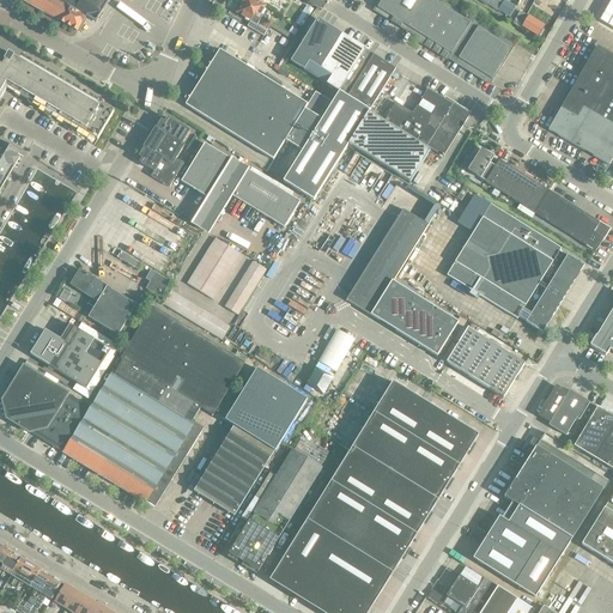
[(22,0),(77,31),(85,17),(56,0),(22,0)]
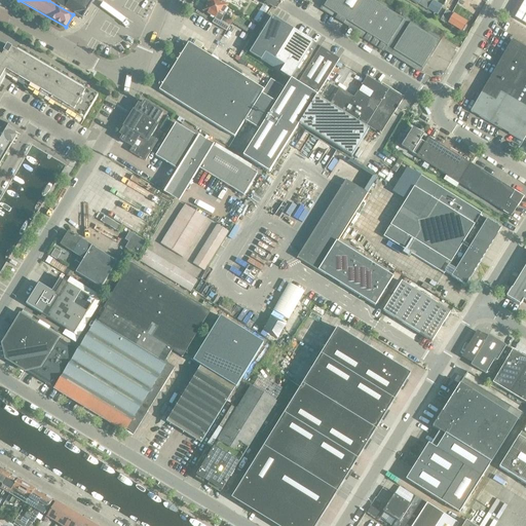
[(48,0),(73,14),(81,19),(92,0),(48,0)]
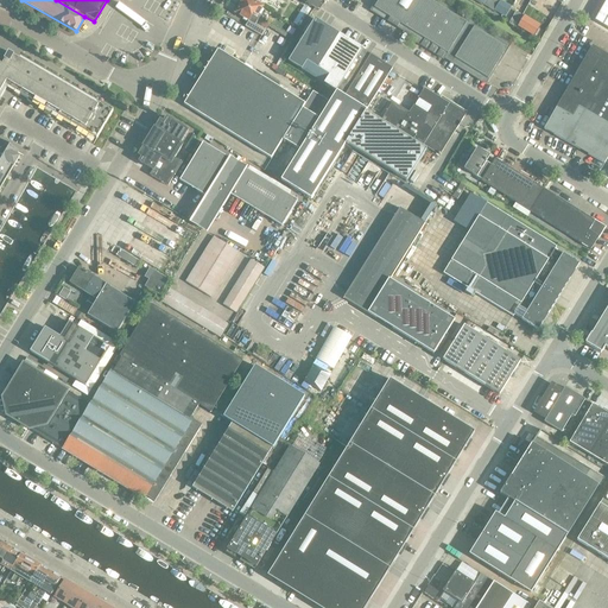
[(235,13),(248,21),(246,26),(261,36),(264,33),(265,30),(254,24),(259,17),(258,16),(263,6),(260,5),(252,0),(240,0),(240,1),(240,5),(235,13)]
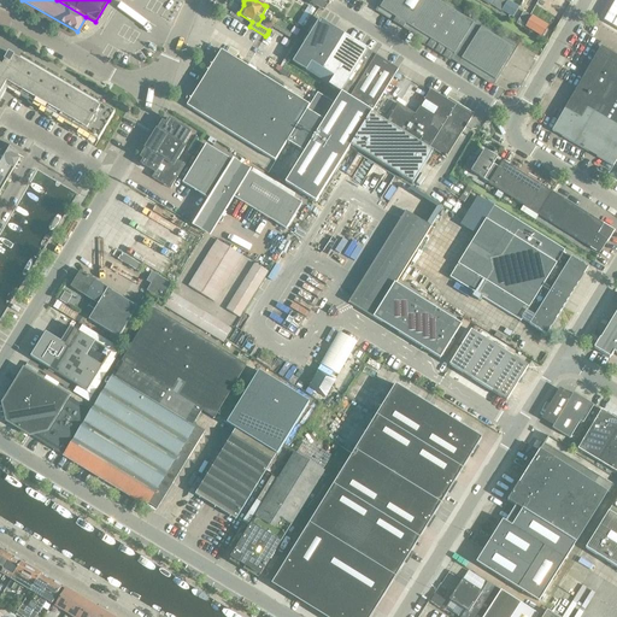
[(383,0),(377,11),(418,36),(417,37),(451,59),(452,57),(493,83),(517,46),(444,0),(383,0)]
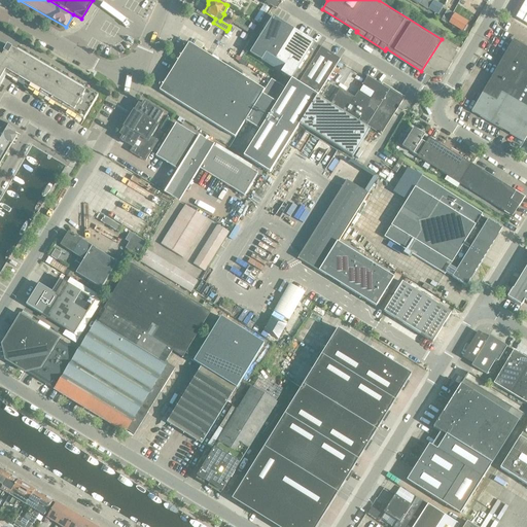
[(526,0),(516,20),(526,26),(526,0)]
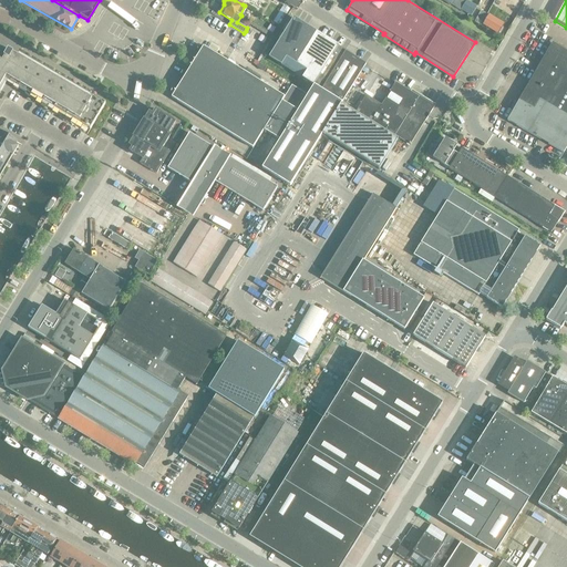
[(467,7),(464,11),(472,16),(475,11),(467,7)]
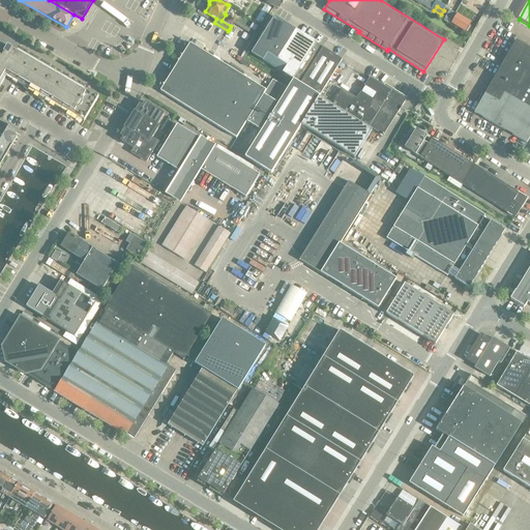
[(445,18),(450,21),(454,13),(449,10),(445,18)]
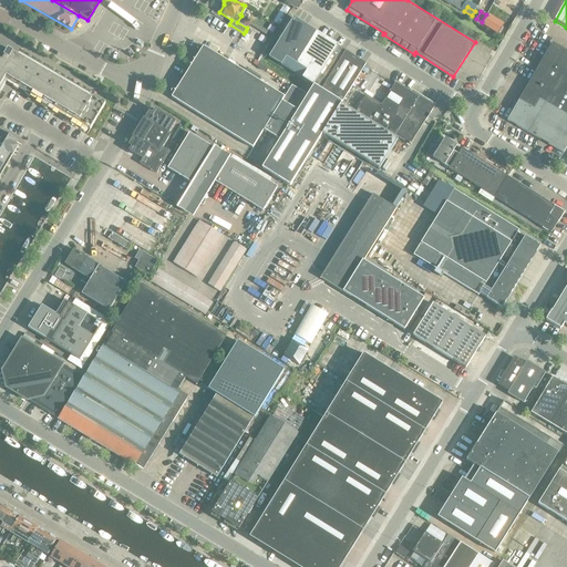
[(504,24),(488,14),(483,24),(498,33),(504,24)]
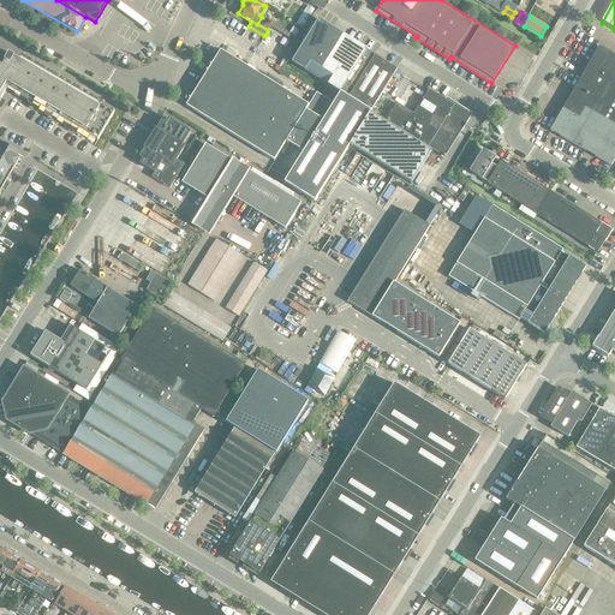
[(318,21),(293,63),(317,77),(342,36),(318,21)]
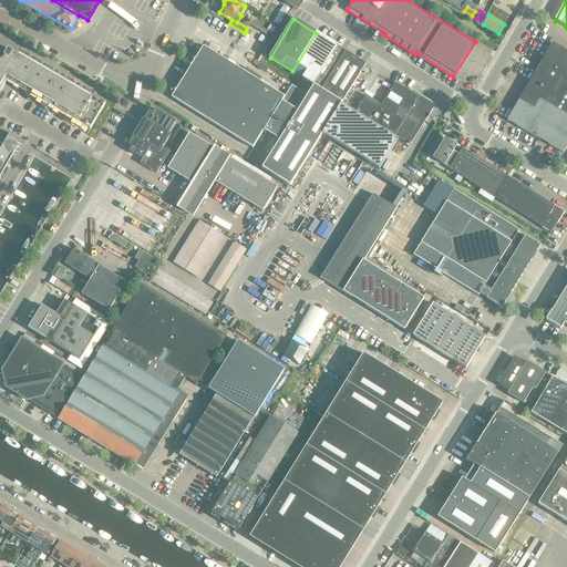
[(316,33),(292,71),(315,85),(338,47),(316,33)]
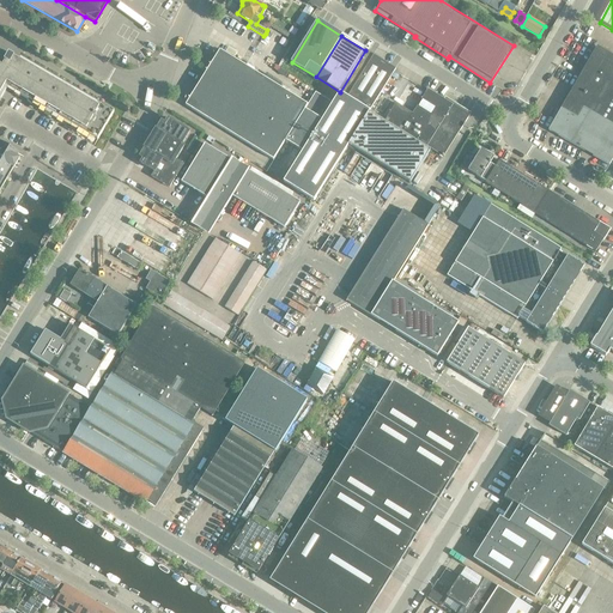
[(612,158),(612,55),(596,47),(548,131),(610,165),(612,158)]
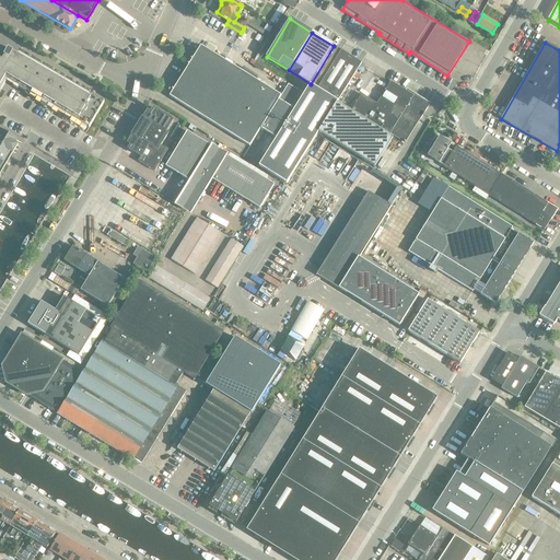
[(200,46),(170,96),(249,147),(281,96),(200,46)]
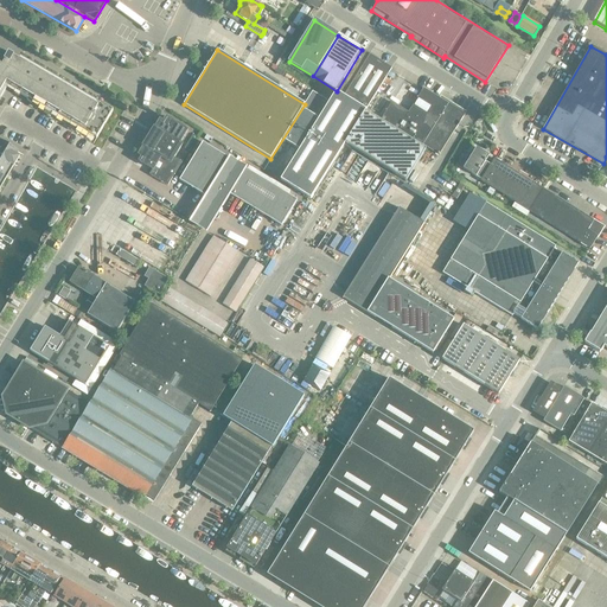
[(299,149),(280,180),(311,199),(345,144),(365,112),(391,69),(368,53),(362,50),(337,91),(328,103),(312,93),(282,139),(299,149)]
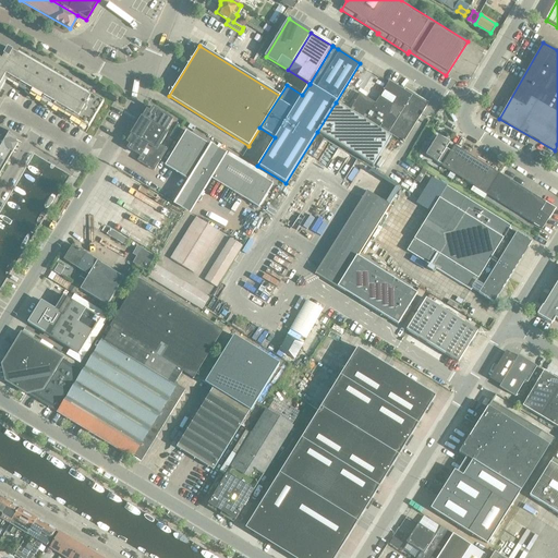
[(0,92),(7,80),(11,82),(88,128),(104,101),(95,96),(94,99),(17,55),(12,52),(8,49),(5,55),(0,50),(0,92)]
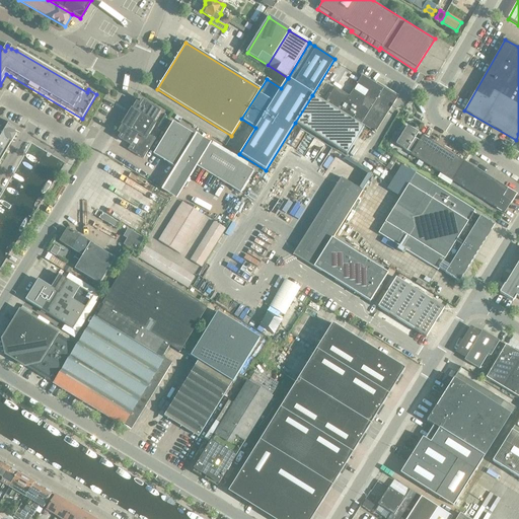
[(375,133),(397,98),(362,76),(349,96),(335,87),(335,88),(331,86),(323,99),(326,101),(325,102),(375,133)]
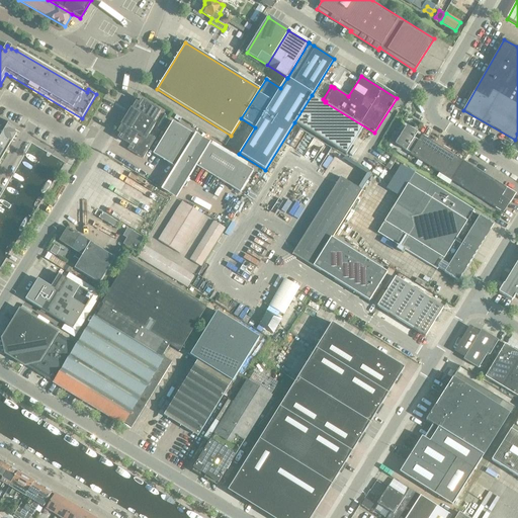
[(363,127),(312,95),(294,122),(346,155),(363,127)]
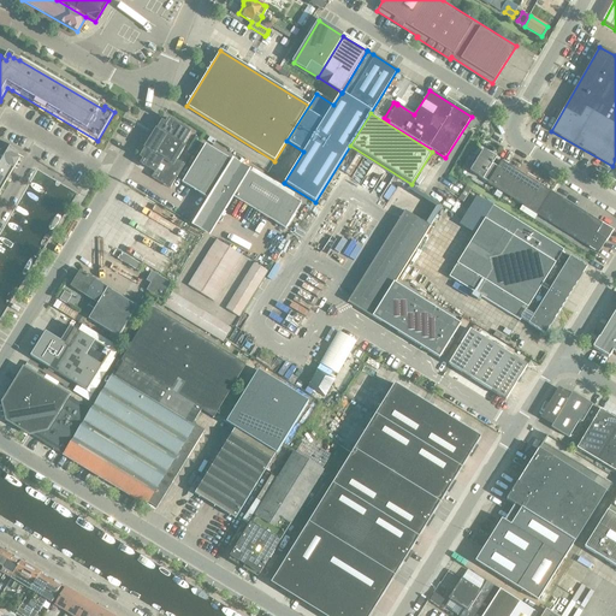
[(157,129),(155,131),(184,149),(185,147),(183,146),(190,132),(169,119),(166,123),(163,122),(158,130),(157,129)]
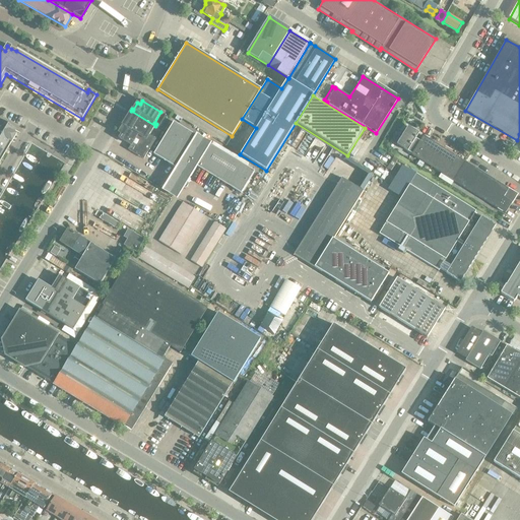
[(131,111),(123,123),(154,142),(156,139),(149,135),(155,126),(131,111)]
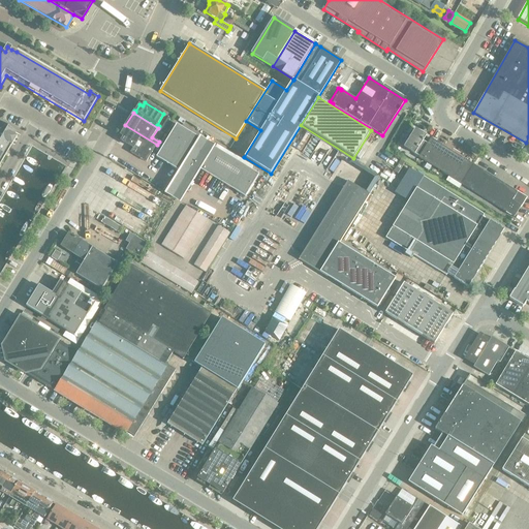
[(16,131),(0,122),(0,136),(11,144),(11,145),(12,145),(16,138),(12,137),(16,131)]
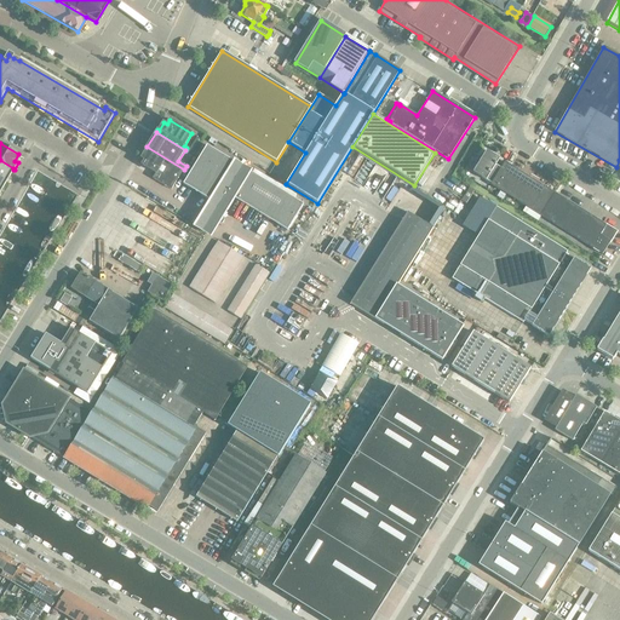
[(304,205),(207,145),(183,184),(210,200),(228,211),(235,199),(287,231),(304,205)]
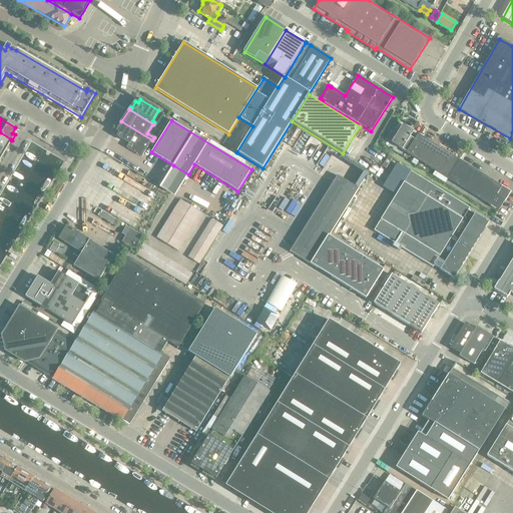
[(119,132),(117,136),(129,143),(126,147),(141,157),(152,140),(121,121),(120,123),(121,124),(117,131),(119,132)]
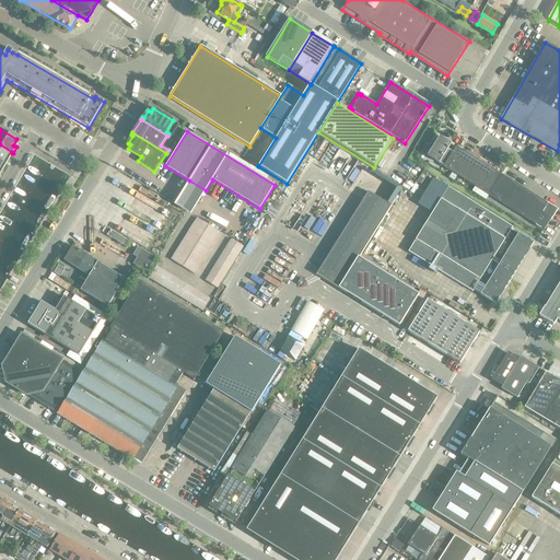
[(440,136),(428,155),(444,166),(452,154),(446,151),(452,143),(440,136)]
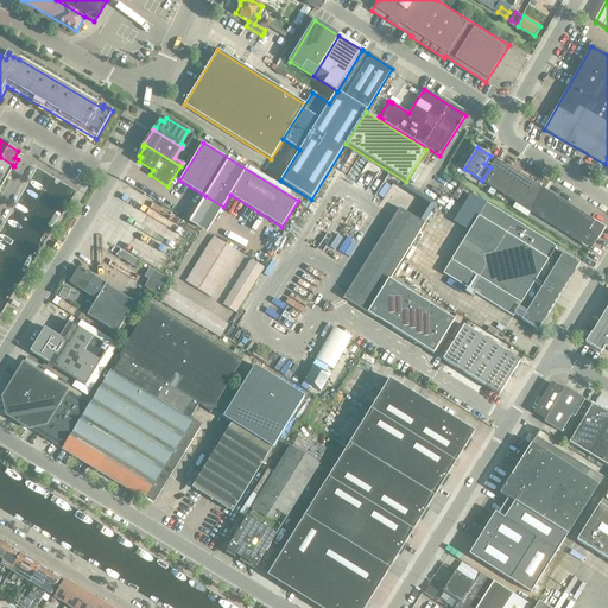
[(0,173),(6,178),(13,166),(13,165),(0,157),(0,173)]
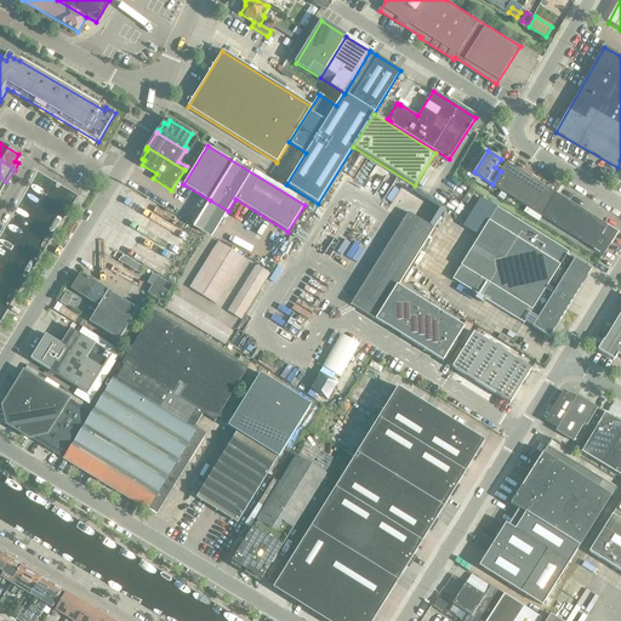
[(493,184),(491,186),(541,216),(556,194),(516,169),(506,163),(501,171),(493,184)]
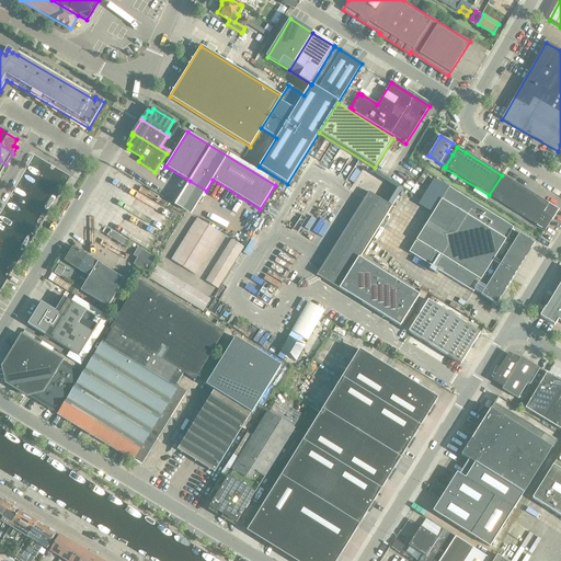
[(422,184),(428,173),(424,170),(418,182),(422,184)]
